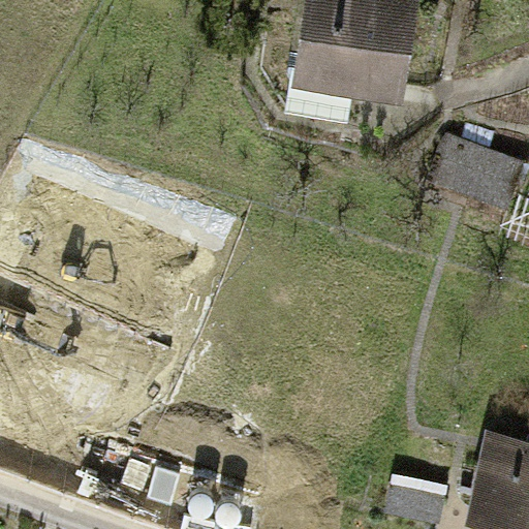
[(353,93),(405,101),(422,0),(305,0),(287,110),(349,120),(353,93)]
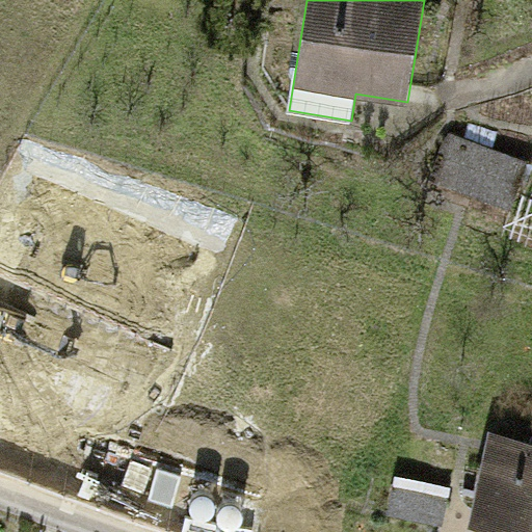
[(451,131),(445,141),(429,180),(512,210),(531,161),(451,131)]
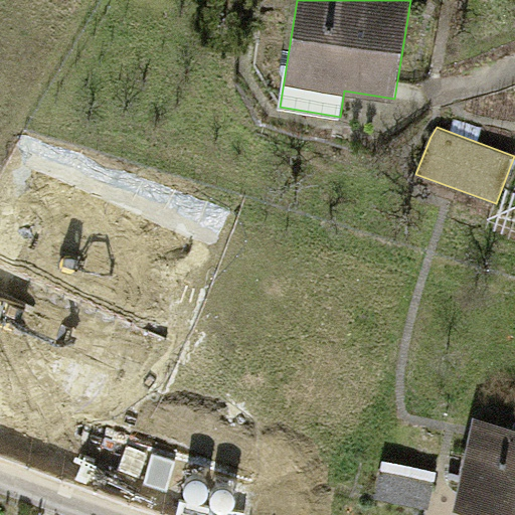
[(456,510),(480,514),(514,514),(514,424),(475,416),(456,510)]
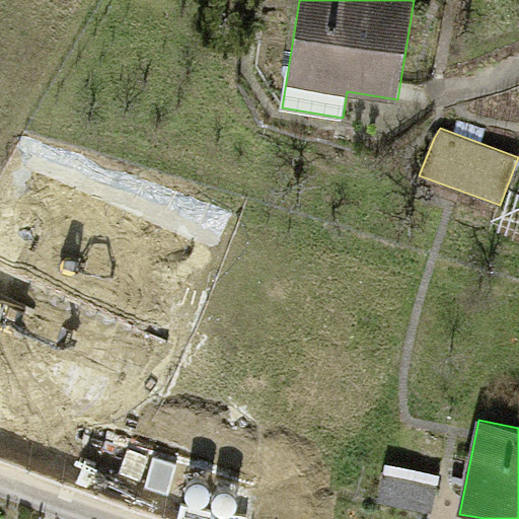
[(440,474),(385,464),(377,502),(433,513),(440,474)]
